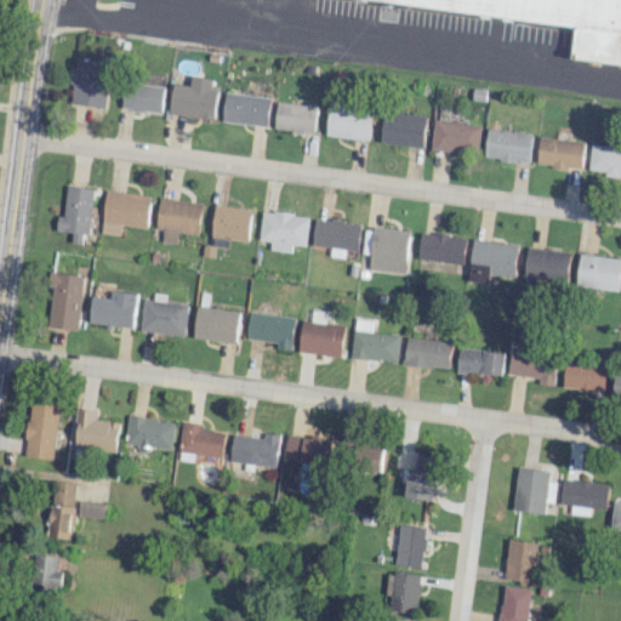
[(412,0),(620,0),(620,60),(579,53),(582,23),(412,0)]
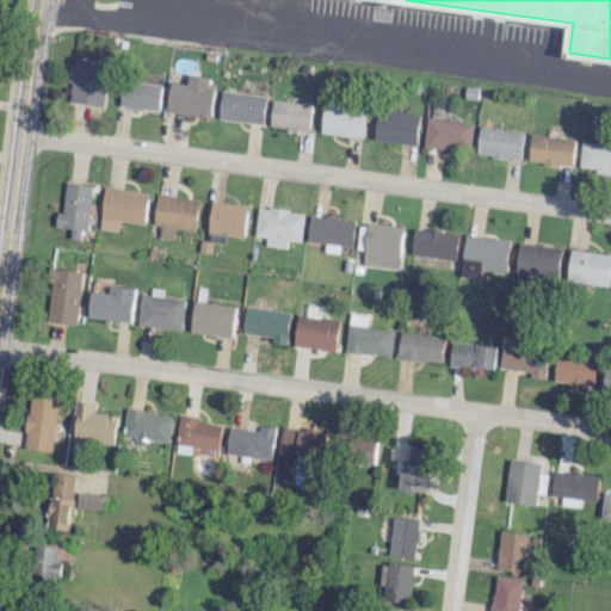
[(105,106),(110,61),(74,57),(69,102),(105,106)]
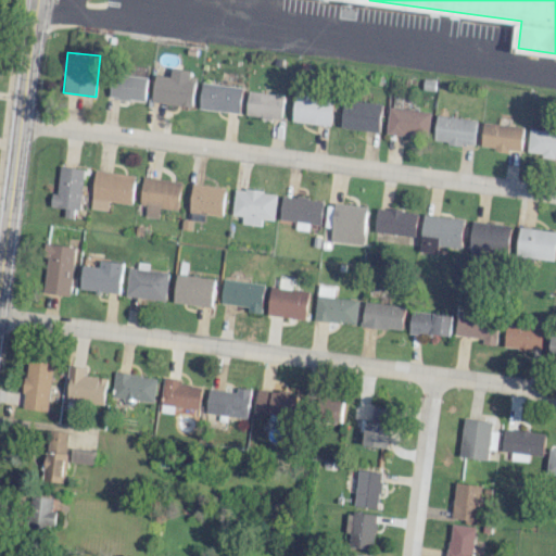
[(156,75),(152,102),(192,108),(196,80),(189,79),(191,71),(172,67),(171,77),(156,75)]
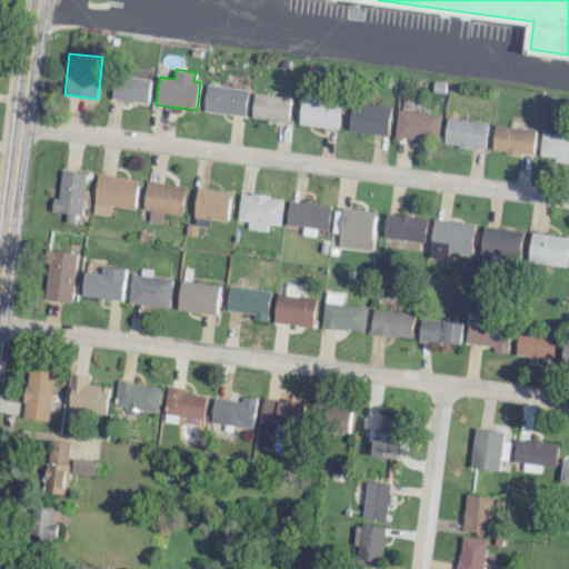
[(112,101),(150,102),(151,78),(113,76),(112,101)]
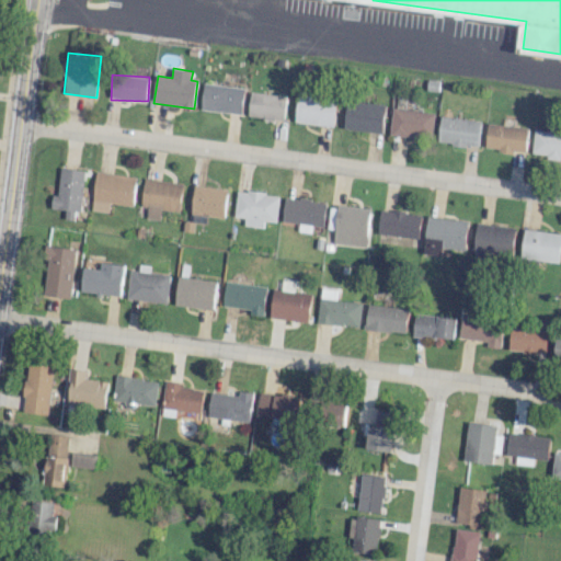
[(205,83),(202,109),(241,114),(244,88),(205,83)]
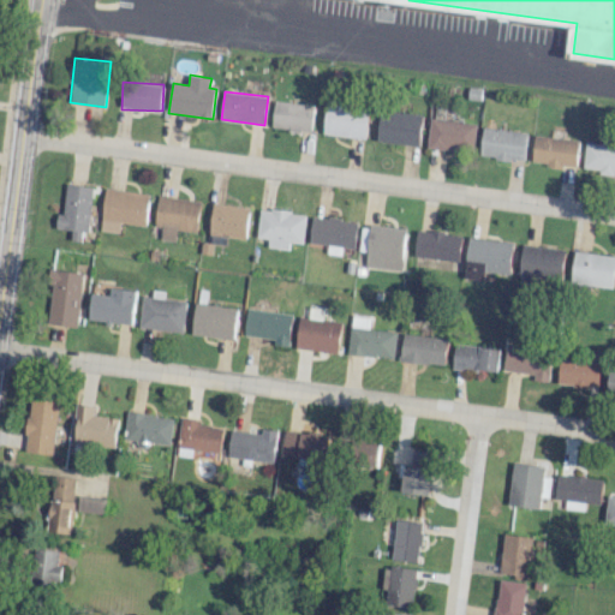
[(314,105),(274,101),(272,129),(311,132),(314,105)]
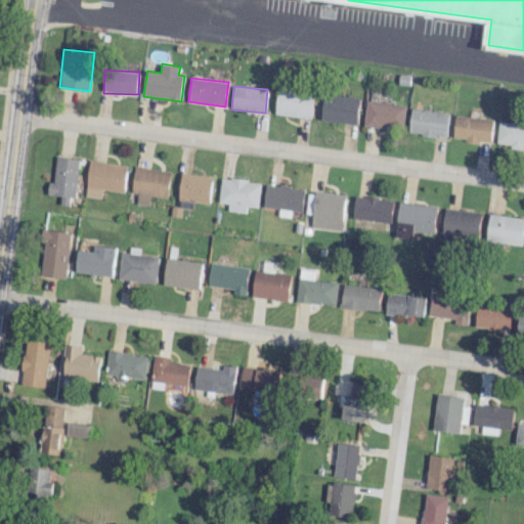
[(311,118),(314,91),(278,88),(275,115),(311,118)]
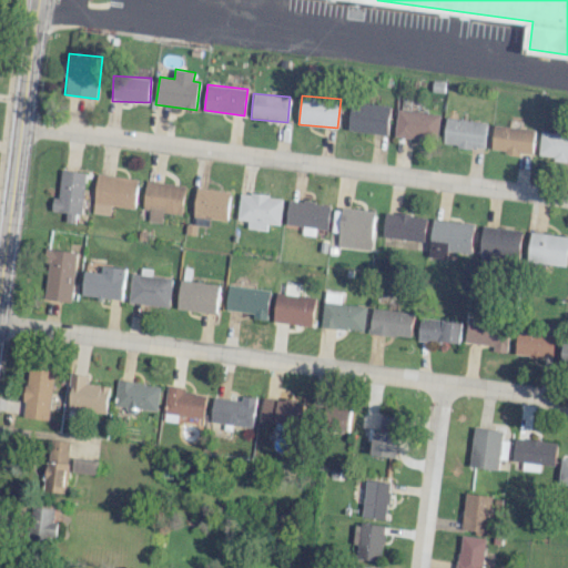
[(348,131),(387,135),(391,105),(352,102),(348,131)]
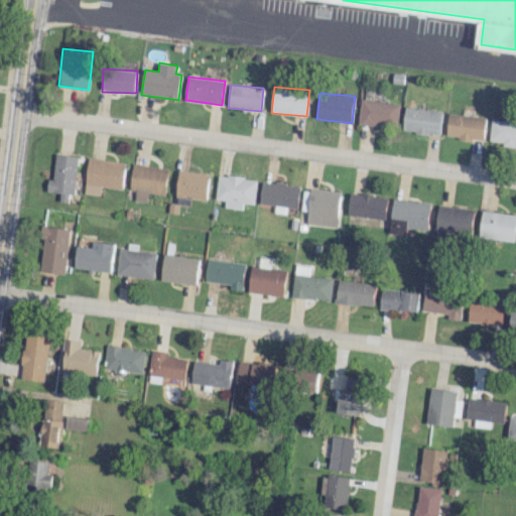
[(359,125),(398,127),(399,103),(361,101),(359,125)]
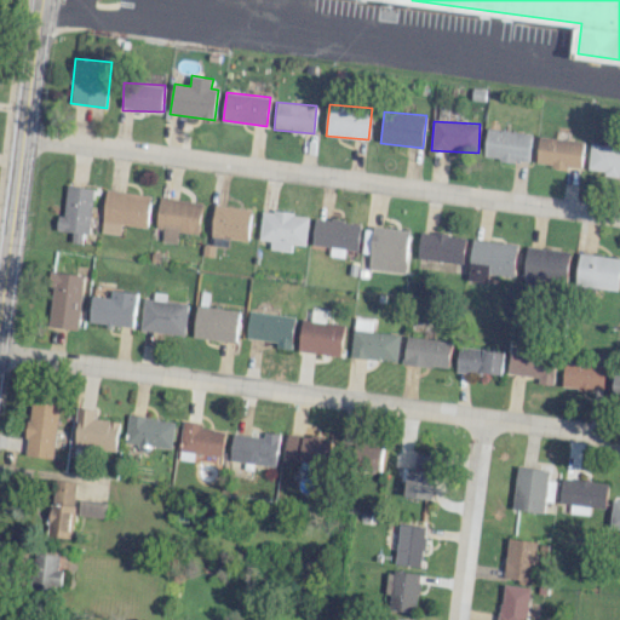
[(528,164),(533,135),(488,128),(483,156),(528,164)]
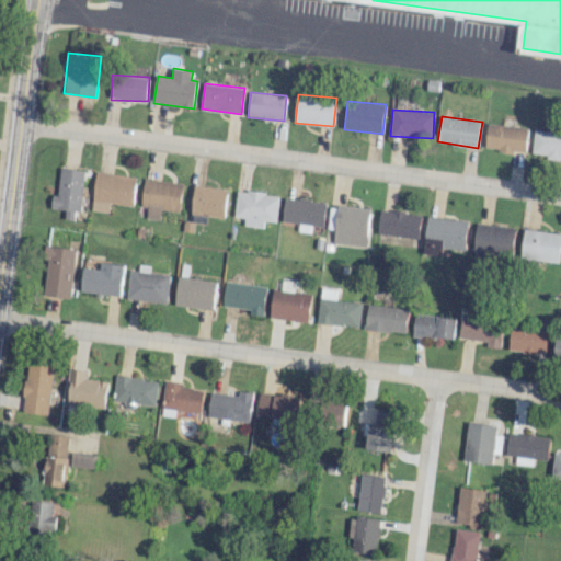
[(485,149),(526,152),(528,128),(488,124),(485,149)]
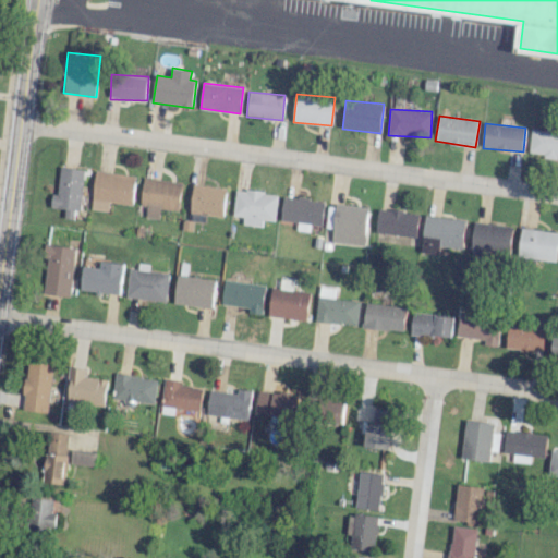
[(557,156),(557,132),(531,131),(530,155),(557,156)]
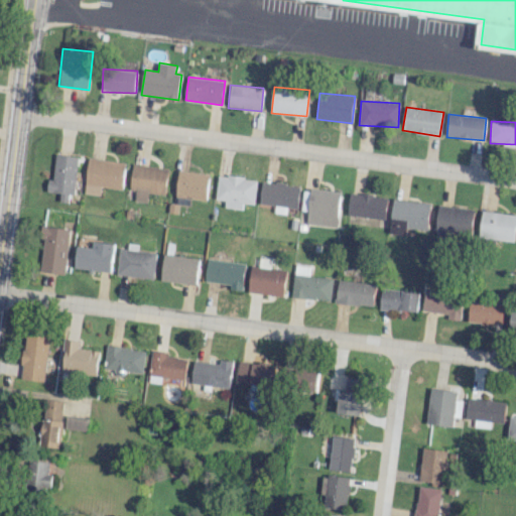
[(52,179),(47,179),(45,192),(59,195),(58,202),(68,203),(69,196),(74,196),(78,156),(54,154),(52,179)]
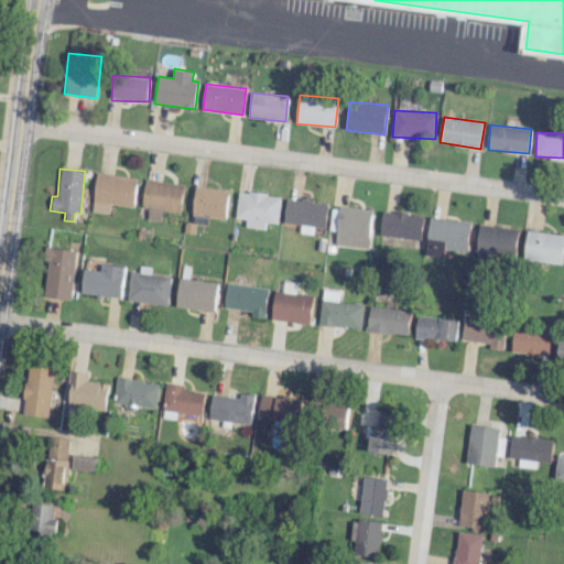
[(137,179),(96,172),(90,212),(108,214),(110,204),(133,207),(137,179)]
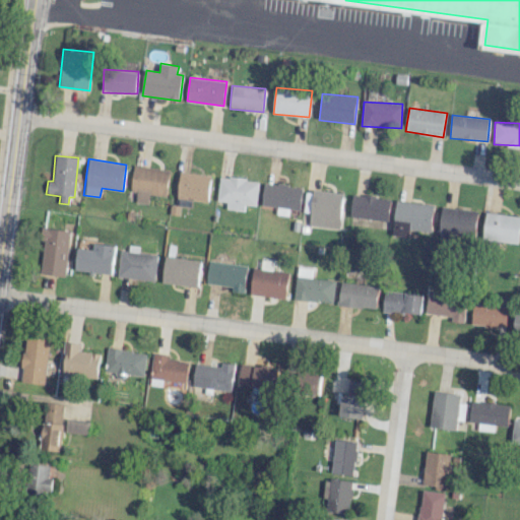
[(136,192),(135,203),(147,204),(148,195),(167,196),(169,170),(133,166),(131,192),(136,192)]
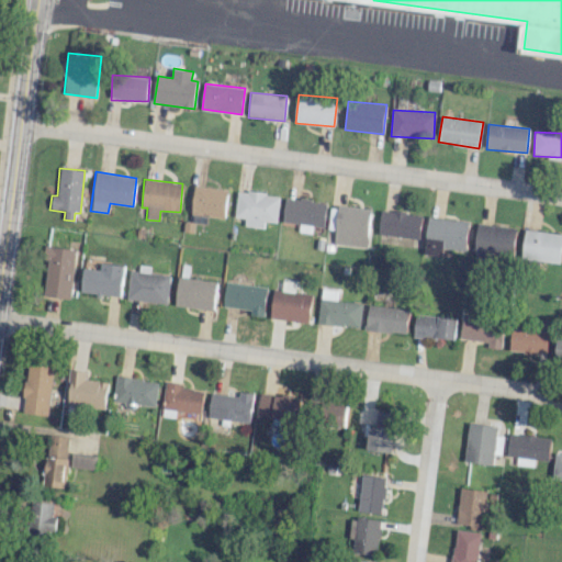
[(191,215),(224,217),(227,189),(194,187),(191,215)]
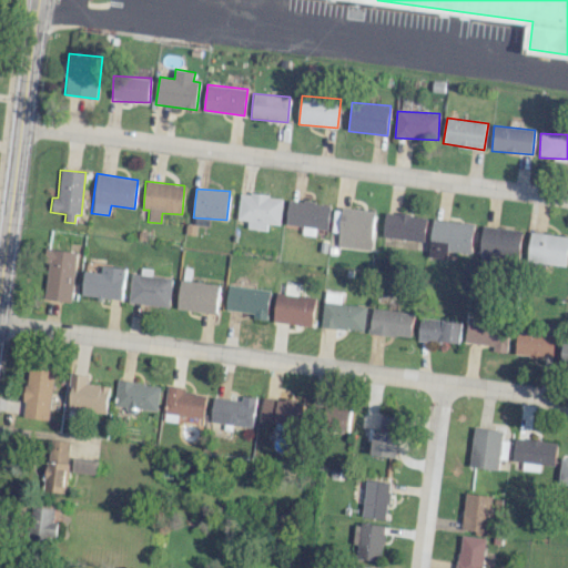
[(265,231),(266,223),(280,225),(283,199),(240,193),(236,220),(247,222),(246,229),(265,231)]
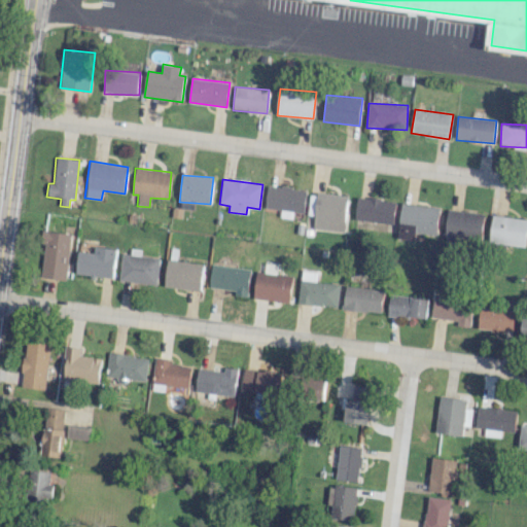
[(306,189),(268,185),(266,209),(281,210),(280,217),(292,219),(292,212),(304,213),(306,189)]
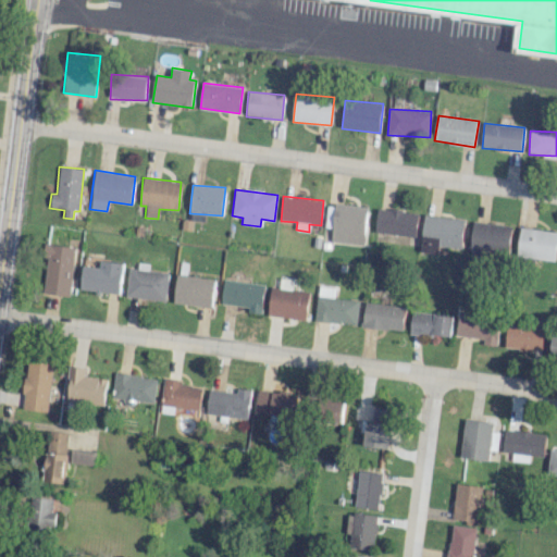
[(368,207),(335,203),(334,212),(327,212),(325,227),(332,229),(331,242),(363,246),(368,207)]
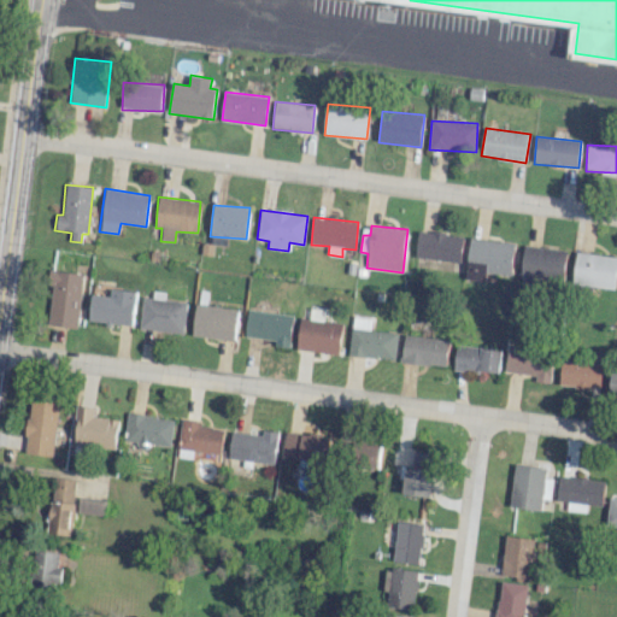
[(419,230),(415,256),(459,263),(464,238),(419,230)]
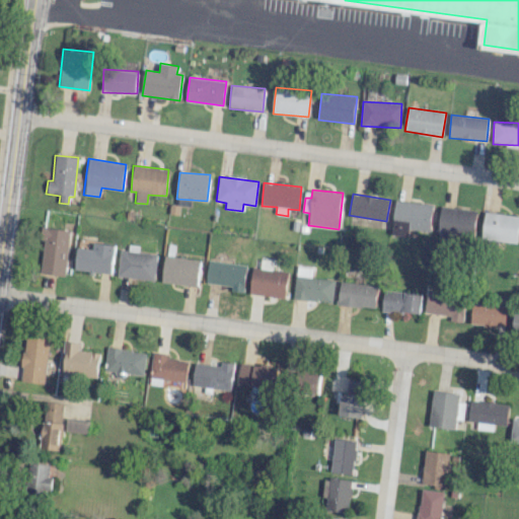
[(432,203),(393,202),(392,235),(406,235),(408,230),(430,231),(432,203)]
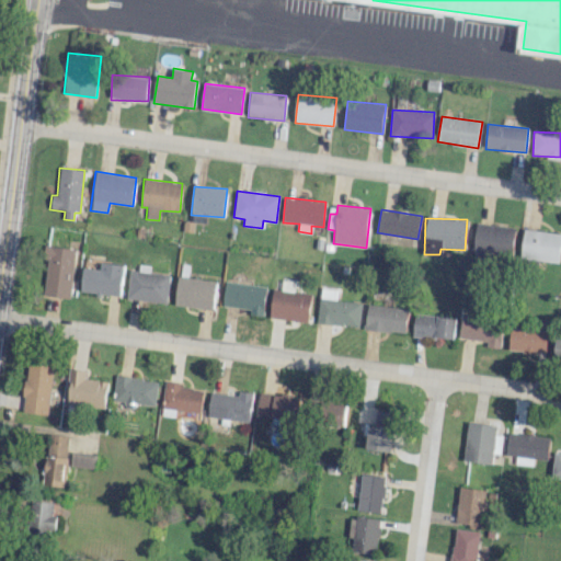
[(515,228),(477,224),(472,260),(492,262),(493,253),(512,255),(515,228)]
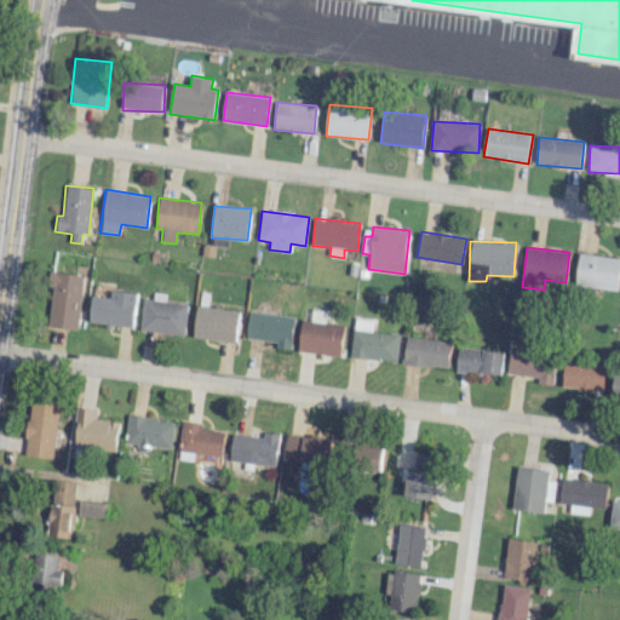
[(575,286),(618,290),(619,263),(619,257),(578,254),(575,286)]
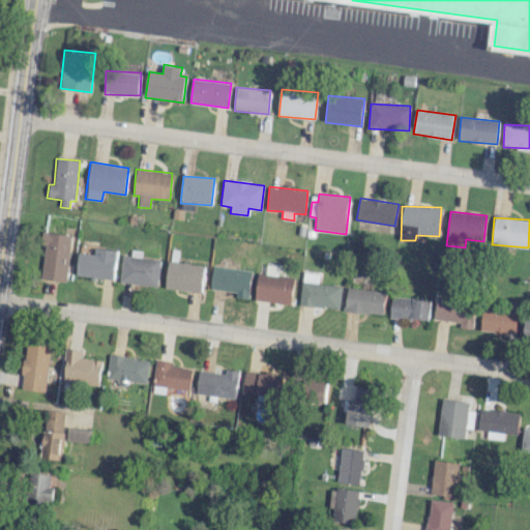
[(66,283),(72,236),(47,233),(41,280),(66,283)]
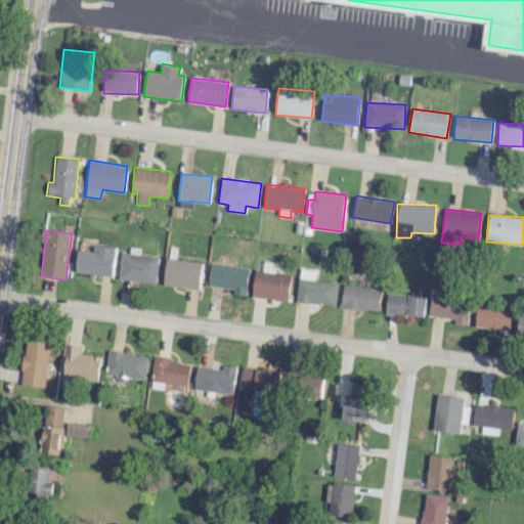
[(75,272),(112,277),(117,249),(94,246),(93,252),(78,250),(75,272)]
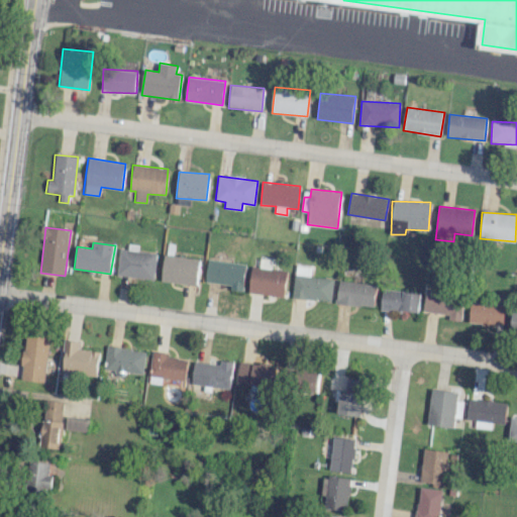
[(157,252),(137,251),(138,245),(129,245),(128,249),(119,248),(117,277),(154,280),(157,252)]
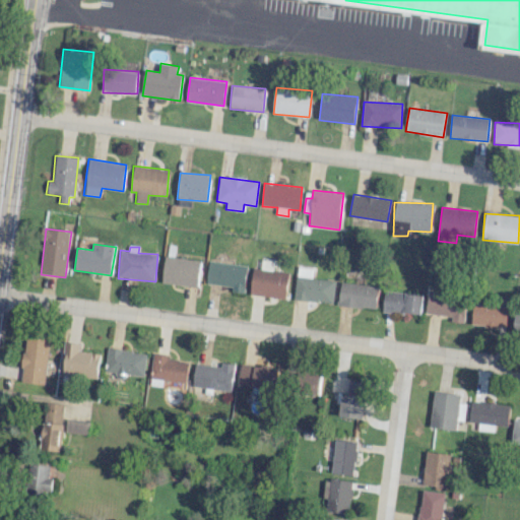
[(163,283),(198,286),(200,260),(165,257),(163,283)]
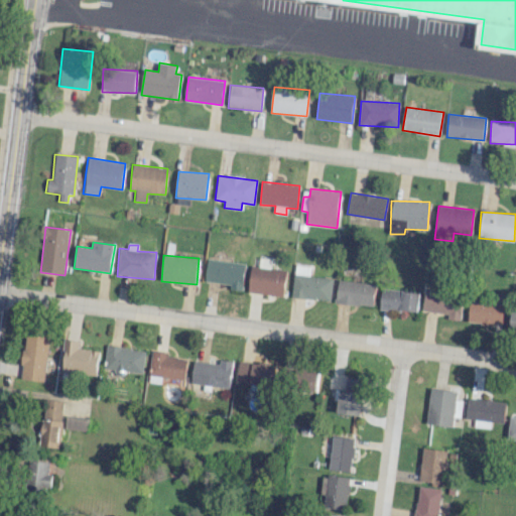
[(230,285),(230,289),(241,291),(245,264),(208,258),(205,281),(230,285)]
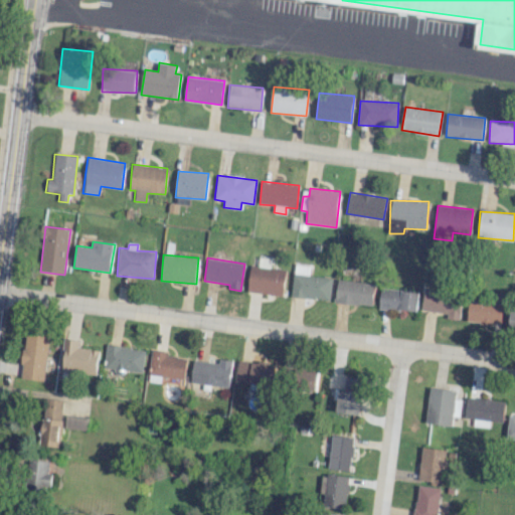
[(247,293),(284,296),(286,270),(270,269),(271,261),(261,260),(260,267),(249,266),(247,293)]
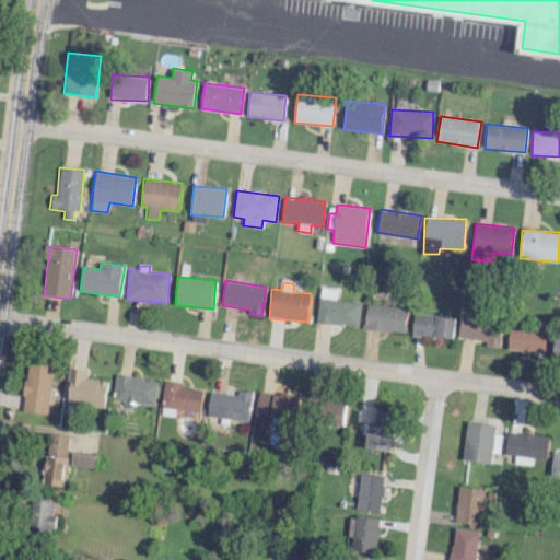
[(317,323),(359,326),(360,302),(336,300),(337,289),(319,288),(317,323)]
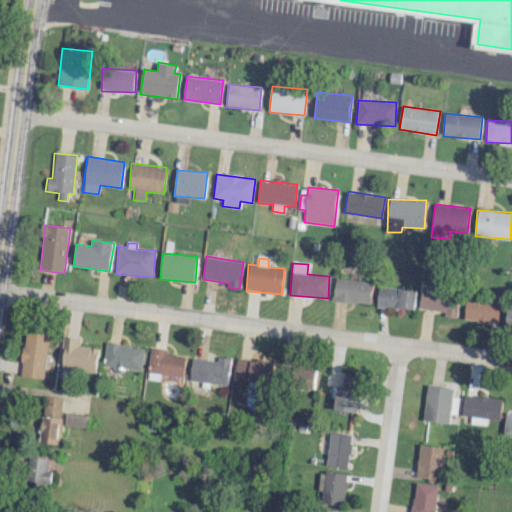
[(369,305),(372,283),(336,278),(332,300),(369,305)]
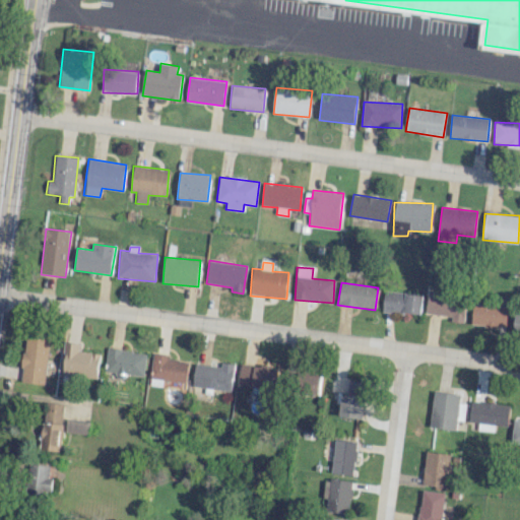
[(382,311),(419,315),(423,296),(385,290),(382,311)]
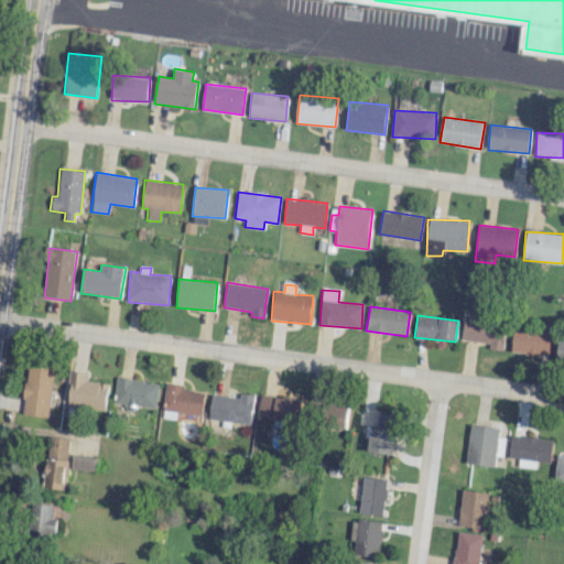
[(461,339),(490,345),(489,349),(502,350),(507,323),(465,315),(461,339)]
